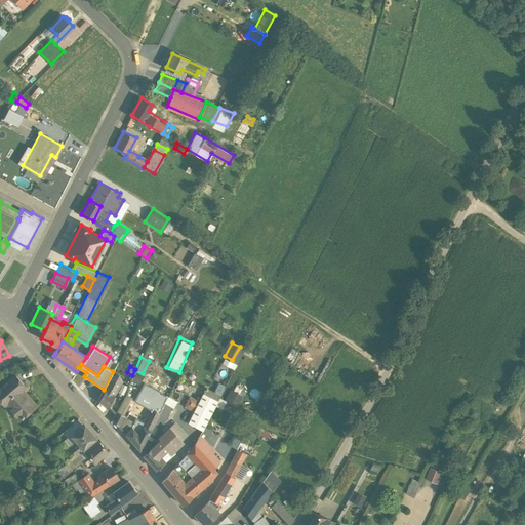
[(104,390),(98,400),(109,405),(114,395),(112,394),(120,378),(121,379),(123,375),(114,370),(113,371),(104,390)]
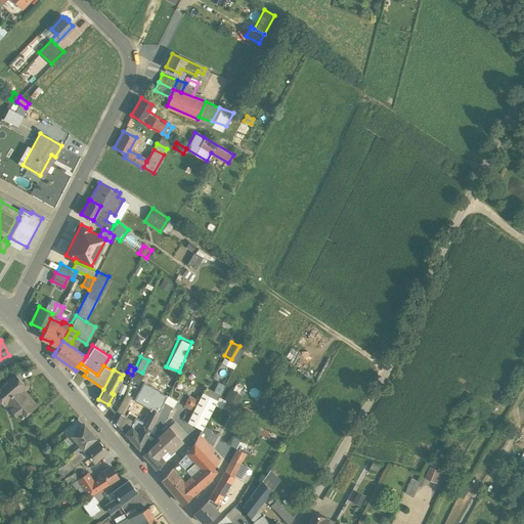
[(142,373),(134,369),(132,375),(130,380),(138,384),(143,374),(142,373)]
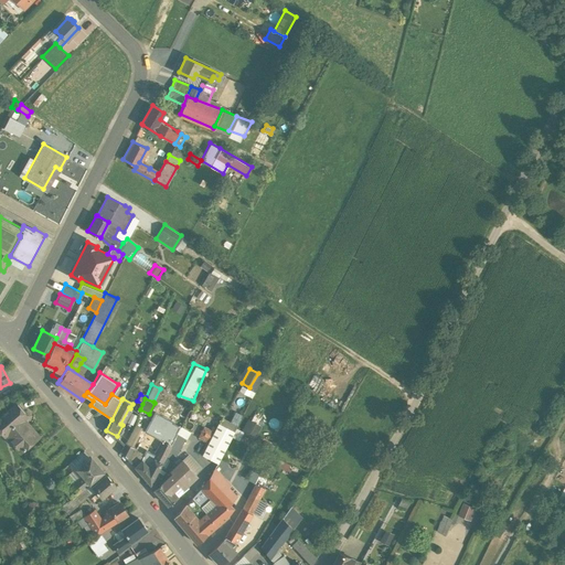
[(16,404),(0,417),(0,429),(3,434),(4,434),(20,451),(22,449),(23,449),(25,448),(24,447),(28,445),(25,443),(36,433),(23,417),(25,415),(16,404)]
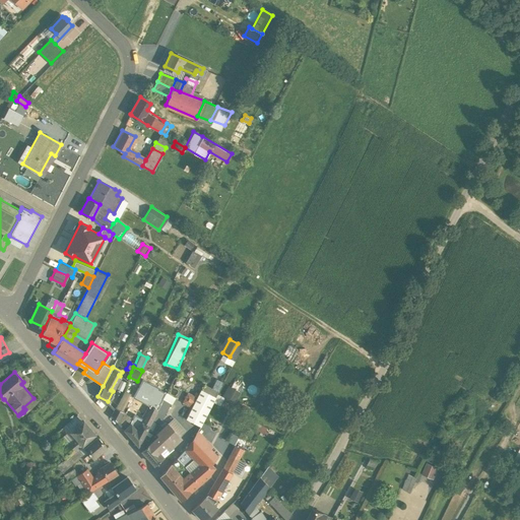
[(142,378),(139,384),(133,395),(148,404),(156,409),(163,398),(167,391),(142,378)]
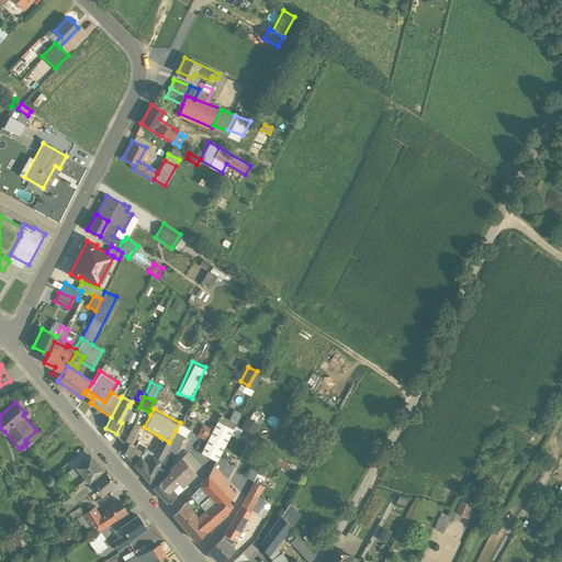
[(246,416),(240,427),(249,433),(259,415),(251,412),(248,417),(246,416)]
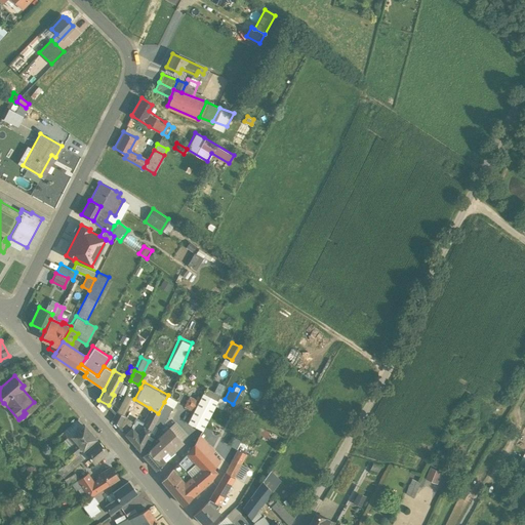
[(202,392),(187,421),(202,429),(217,399),(202,392)]
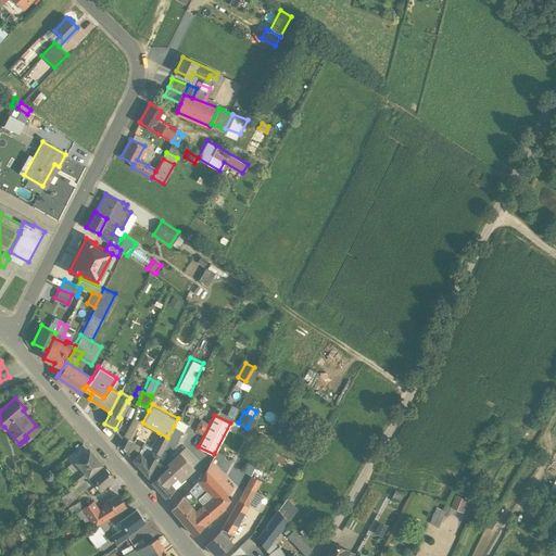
[(174,426),(181,430),(182,431),(187,424),(178,418),(174,426)]
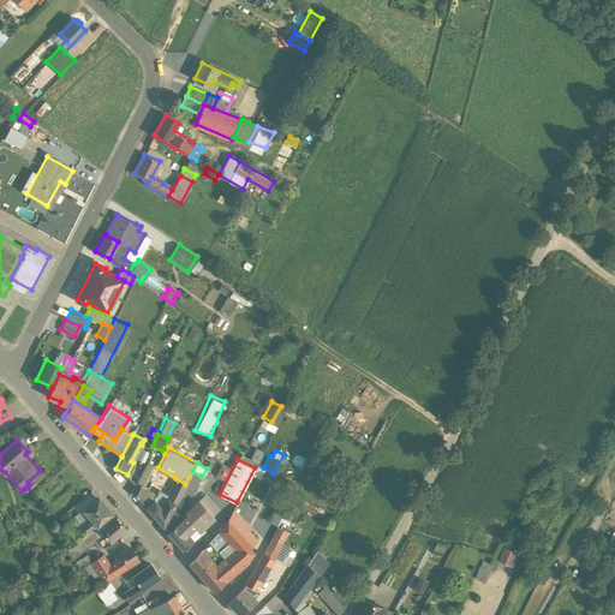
[(201,476),(192,471),(185,484),(180,495),(189,499),(201,476)]
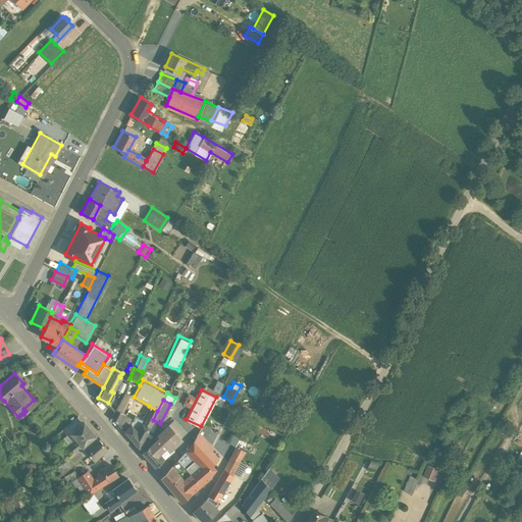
[(157,411),(149,406),(137,430),(131,424),(124,430),(139,446),(145,434),(153,420),(157,411)]
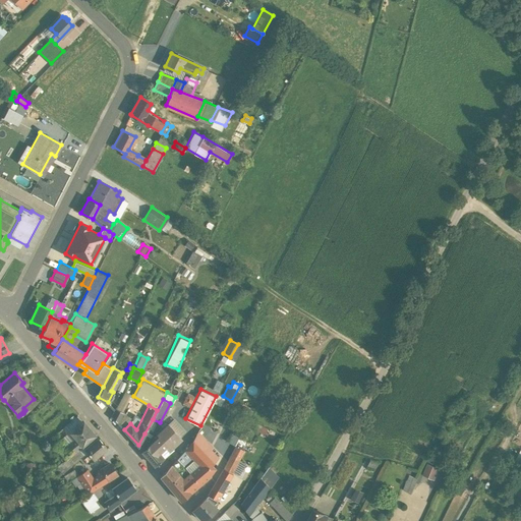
[(118,410),(115,408),(111,415),(117,422),(122,412),(118,410)]
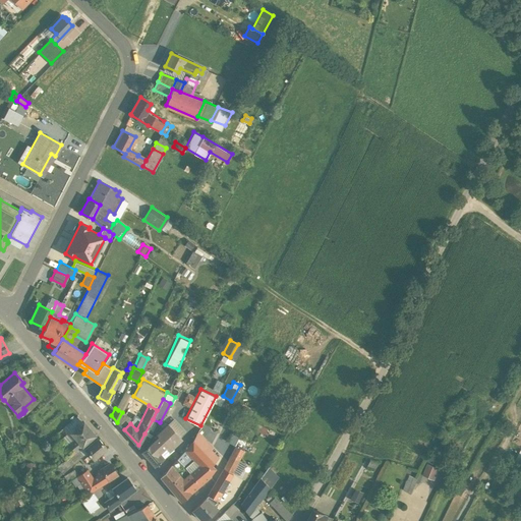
[(173,418),(157,432),(159,435),(167,443),(169,445),(178,436),(184,430),(173,418)]
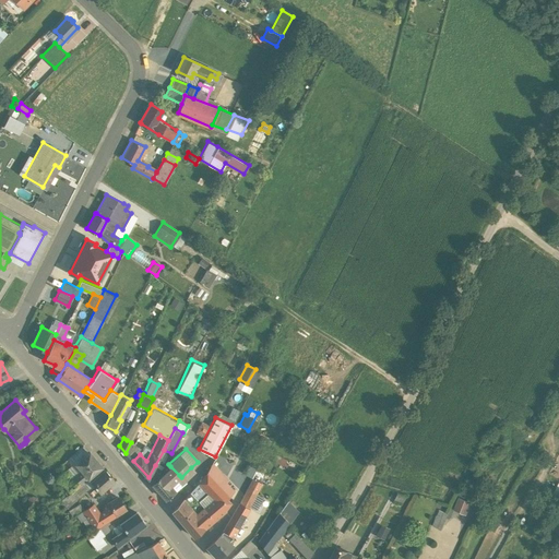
[(102,465),(90,451),(75,463),(81,468),(88,477),(102,465)]
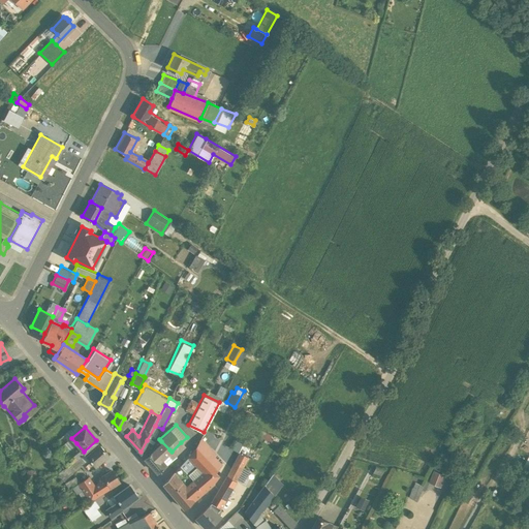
[(211,440),(204,432),(198,440),(208,450),(216,443),(213,439),(211,440)]
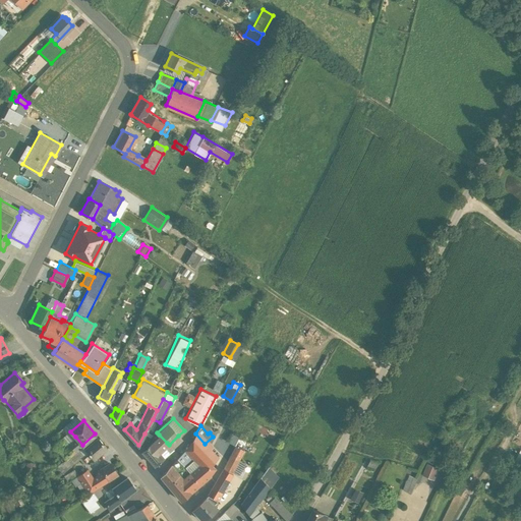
[(145,433),(138,445),(142,450),(152,441),(145,433)]
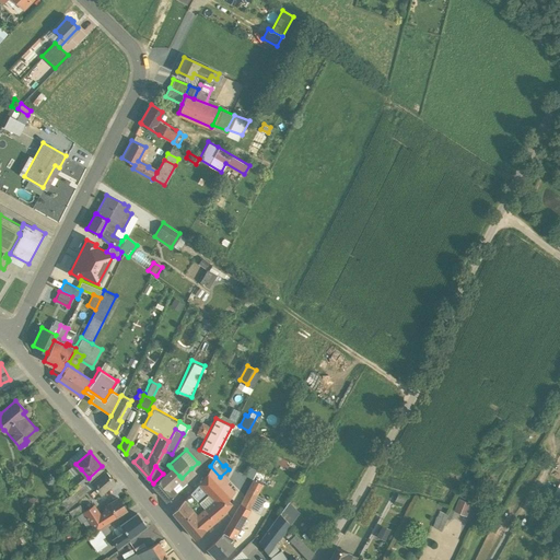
[(220,477),(210,466),(207,473),(216,482),(221,477),(220,477)]
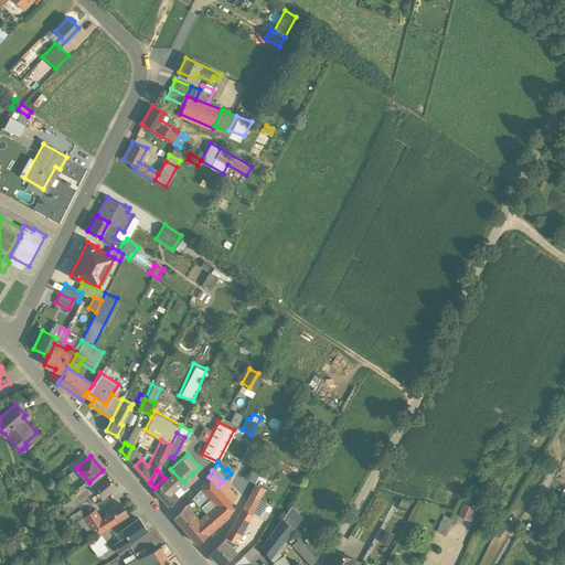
[(155,488),(153,488),(168,503),(177,496),(171,489),(181,480),(172,471),(164,478),(155,488)]
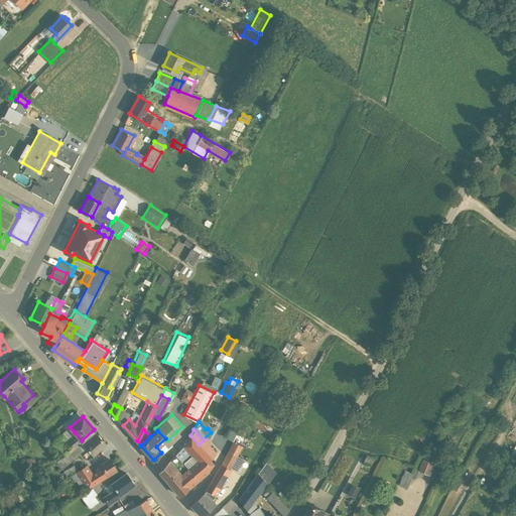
[(63,441),(63,442),(70,450),(77,444),(81,441),(82,440),(75,432),(63,441)]
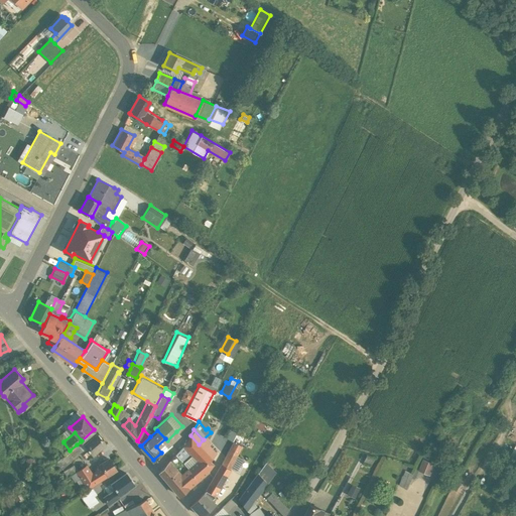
[(97,432),(84,443),(88,448),(83,453),(84,455),(87,458),(93,454),(106,442),(97,432)]
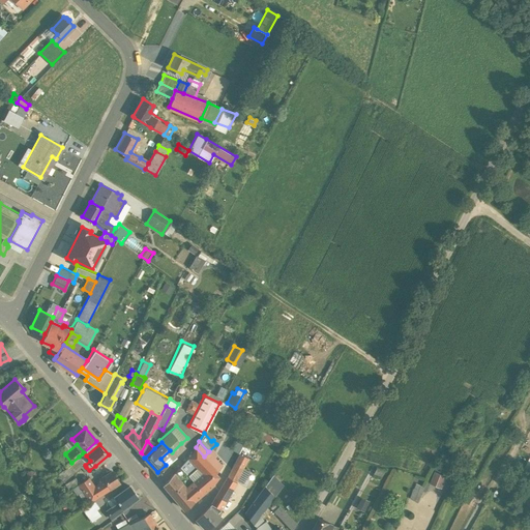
[(65,453),(60,447),(54,452),(66,467),(71,463),(65,454),(65,453)]
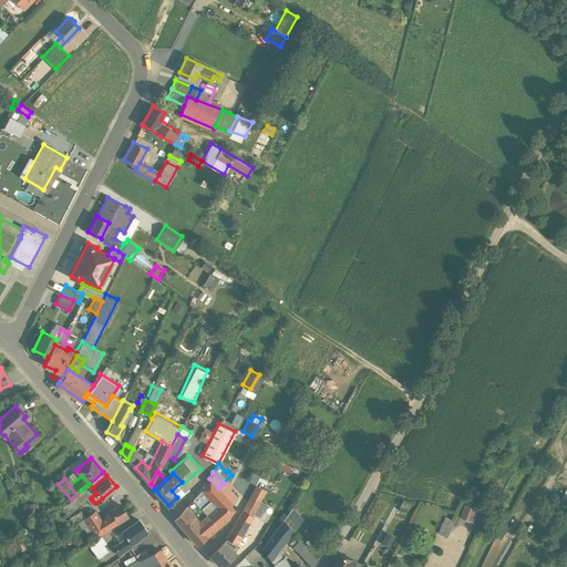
[(209,478),(202,488),(207,494),(214,503),(215,502),(224,493),(232,503),(236,497),(224,483),(218,488),(209,478)]
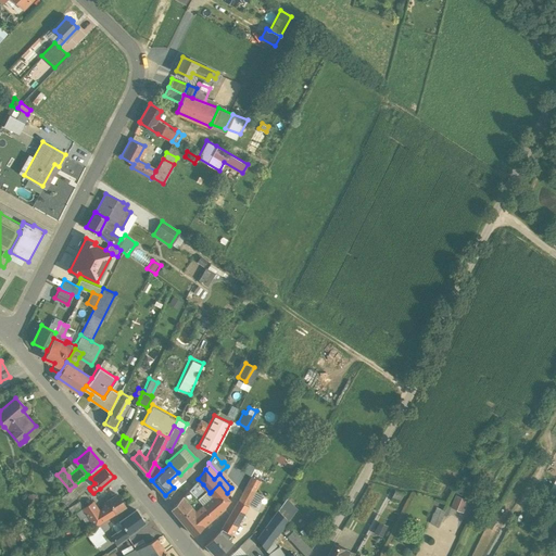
[(250,474),(247,482),(242,491),(243,492),(239,500),(245,504),(258,479),(250,474)]
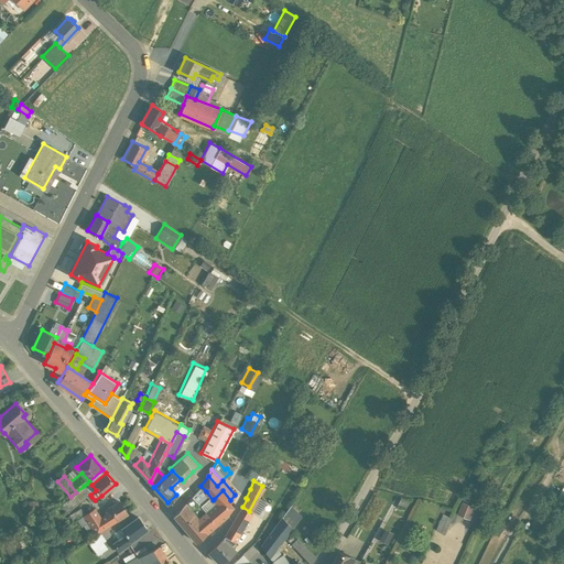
[(91,485),(89,483),(88,484),(88,483),(84,486),(89,492),(87,495),(89,498),(91,497),(90,495),(96,490),(91,485)]
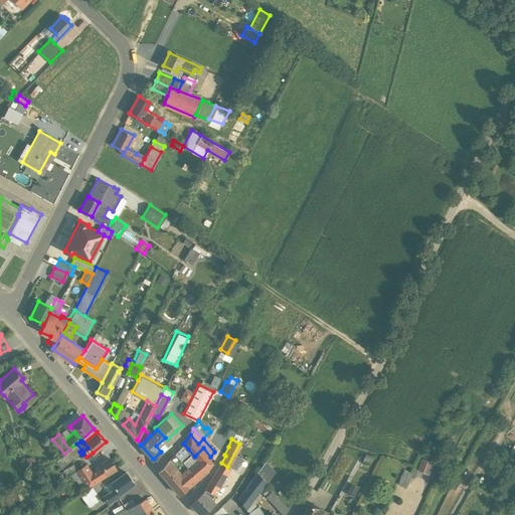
[(69,450),(64,454),(70,460),(79,452),(81,450),(76,444),(69,450)]
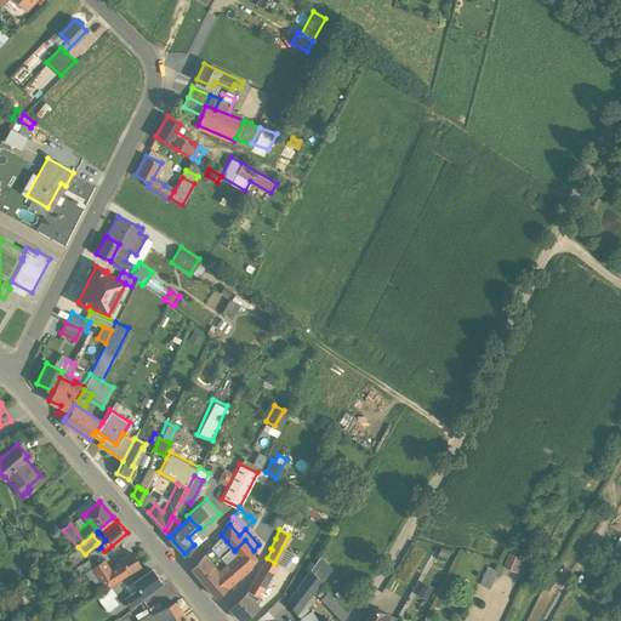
[(221,535),(211,545),(217,552),(227,541),(221,535)]
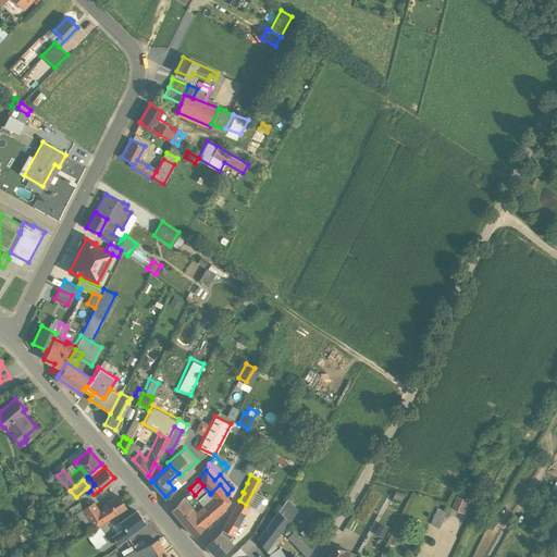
[(220,484),(211,493),(212,496),(220,504),(225,496),(227,494),(220,484)]
